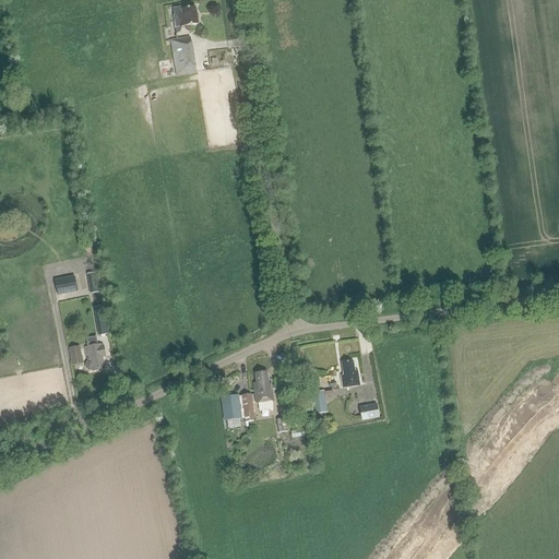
[(194,9),(180,11),(180,9),(171,10),(173,18),(171,18),(174,30),(197,25),(194,9)]
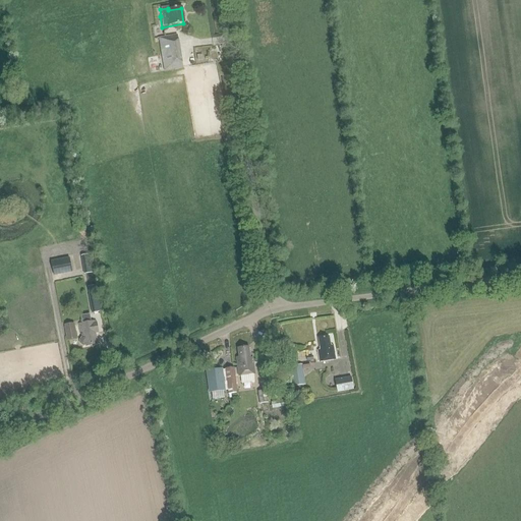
[(183,68),(177,36),(159,39),(164,71),(183,68)]
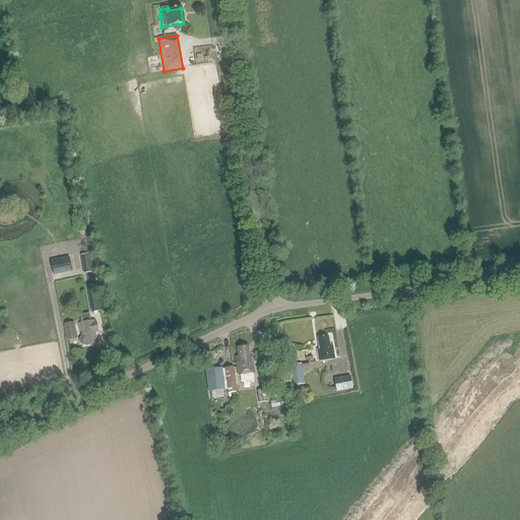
[(72,271),(69,257),(51,261),(54,275),(72,271)]
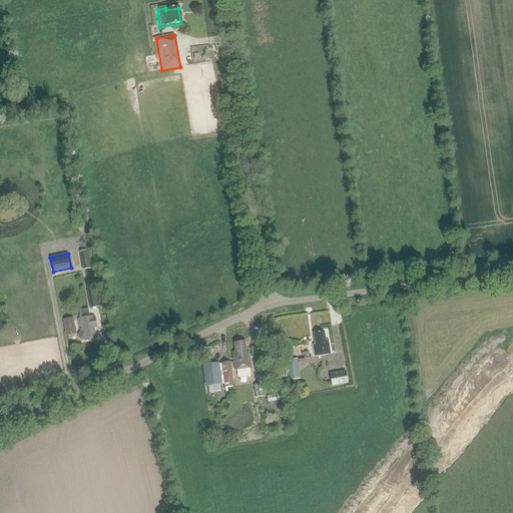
[(86,283),(88,297),(97,295),(95,282),(86,283)]
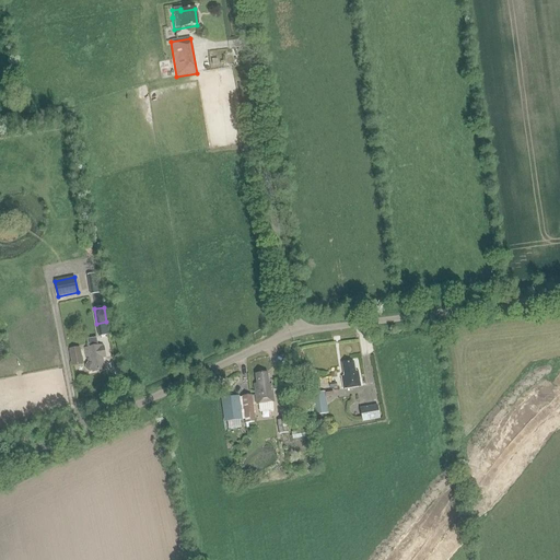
[(96,338),(86,340),(88,347),(85,347),(88,363),(85,366),(85,370),(90,373),(92,372),(92,373),(105,371),(103,359),(106,359),(104,347),(101,347),(101,346),(97,346),(96,338)]
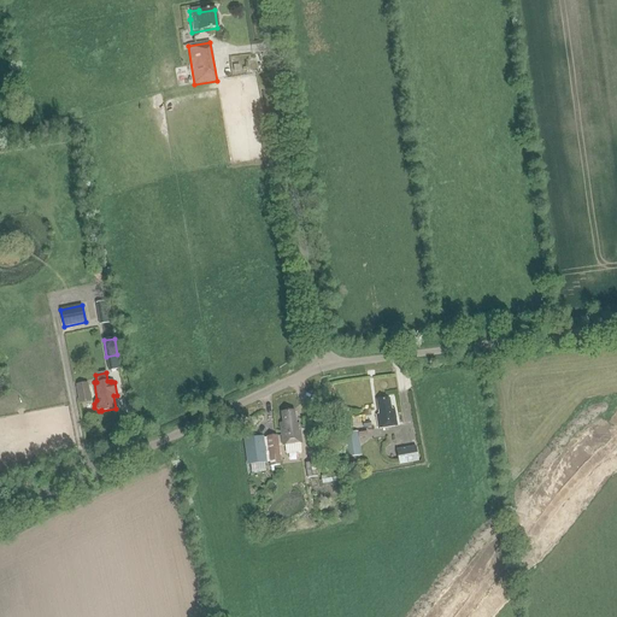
[(76,385),(80,403),(90,401),(88,382),(76,385)]
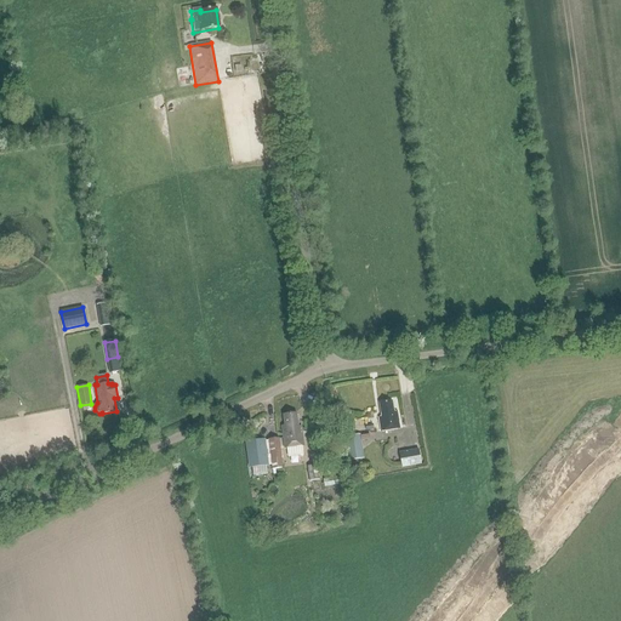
[(393,411),(392,402),(389,402),(379,404),(381,417),(377,419),(380,432),(397,429),(400,429),(397,410),(393,411)]
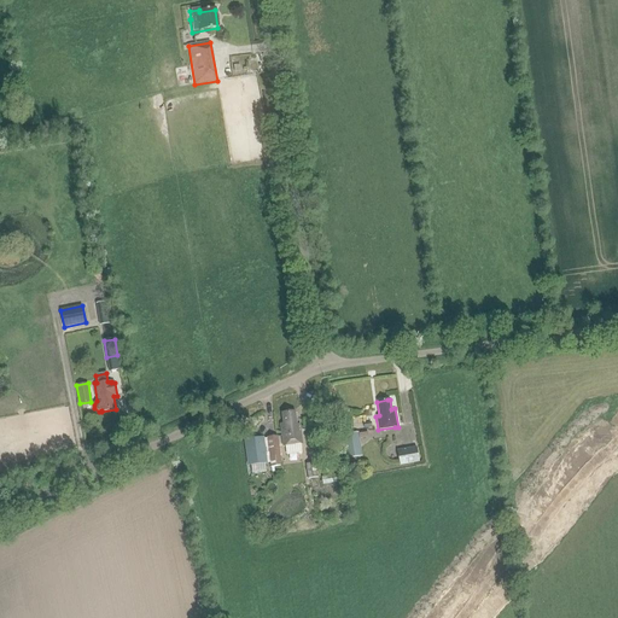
[(297,425),(295,412),(281,413),(283,424),(280,425),(283,447),(285,447),(286,455),(302,454),(301,445),(302,444),(299,425),(297,425)]
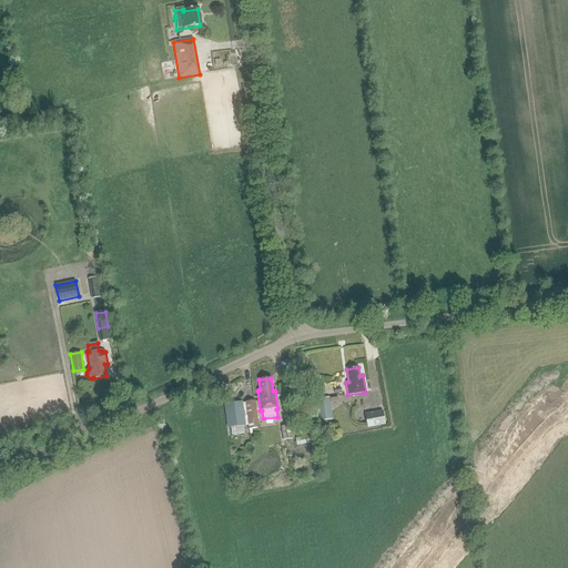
[(333,419),(330,397),(315,399),(320,430),(332,429),(331,419),(333,419)]
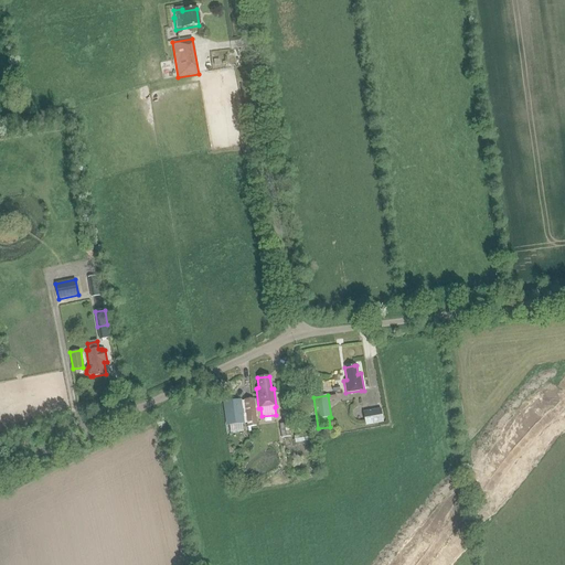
[(244,400),(247,427),(257,426),(254,398),(244,400)]
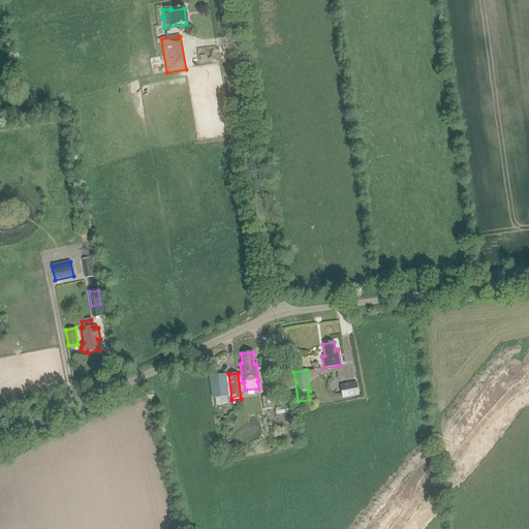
[(227,396),(224,375),(210,377),(213,398),(227,396)]
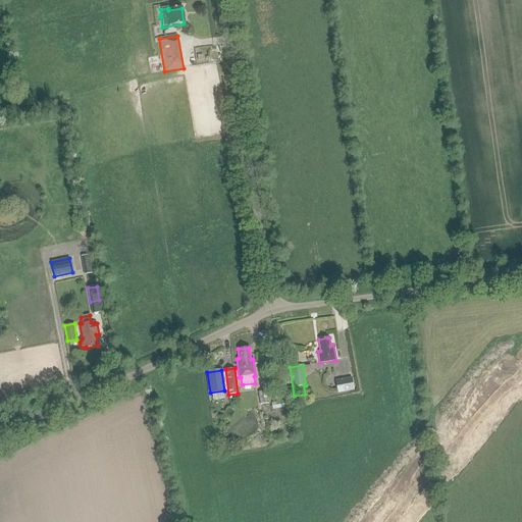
[(337,394),(354,390),(352,377),(335,380),(337,394)]
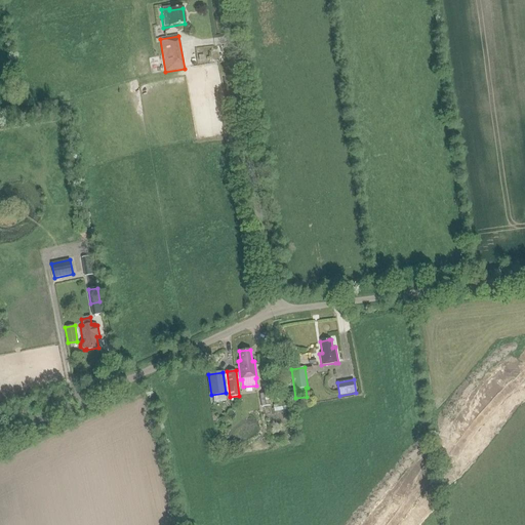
[(268,393),(259,394),(261,407),(270,406),(268,393)]
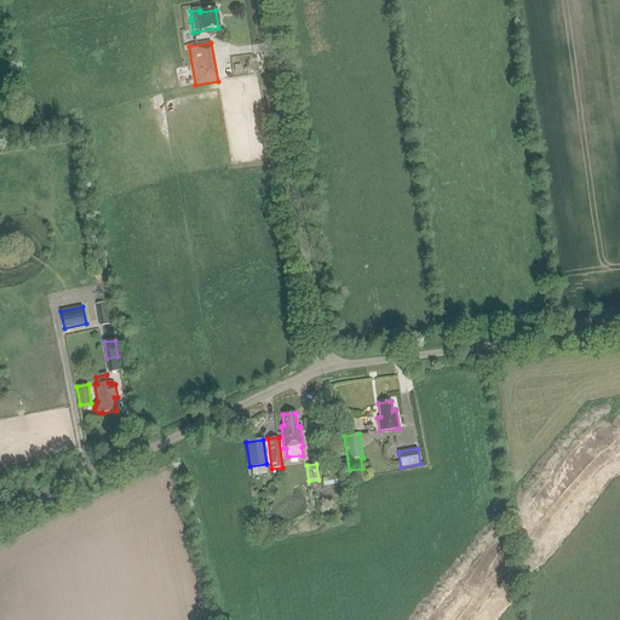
[(338,484),(337,476),(322,478),(323,487),(338,484)]
